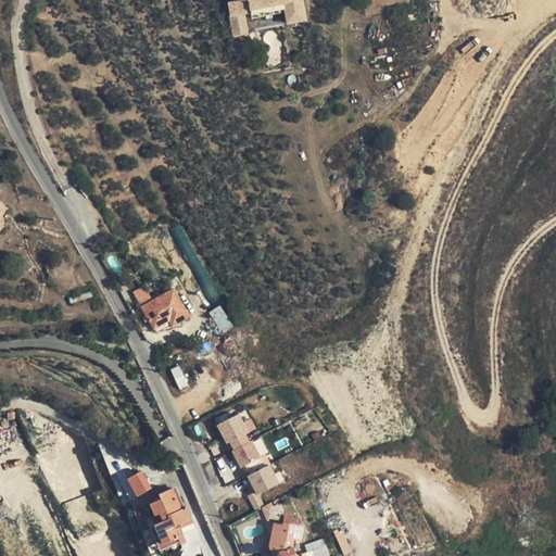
[(235,0),(235,1),(228,2),(235,35),(248,33),(243,13),(251,12),(251,9),(283,3),(286,13),(288,23),(305,20),(301,0),(235,0)]
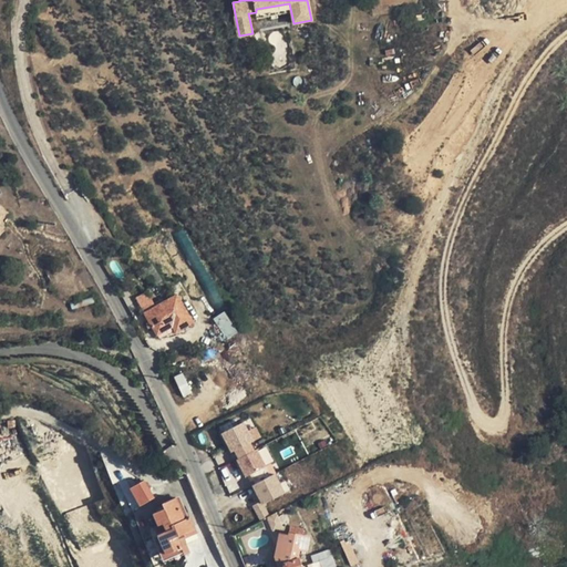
[(289,3),(256,9),(256,12),(257,19),(291,13),(289,3)]
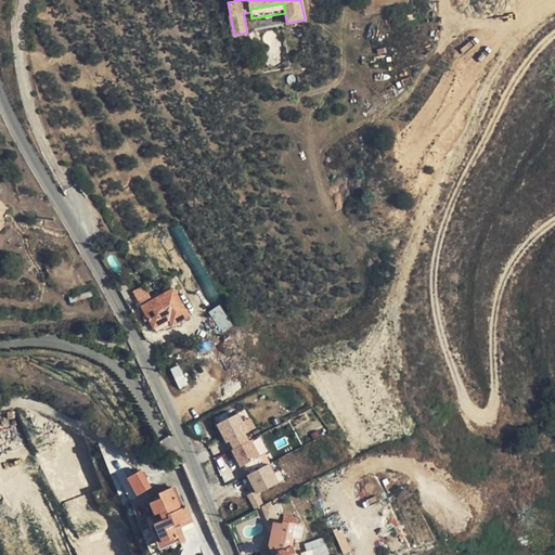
[(30,254),(23,260),(34,273),(41,267),(30,254)]
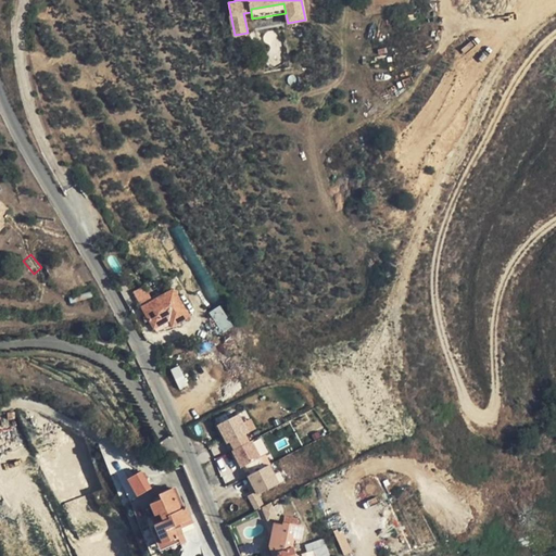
[(160,292),(162,295),(166,292),(158,280),(153,283),(160,292)]
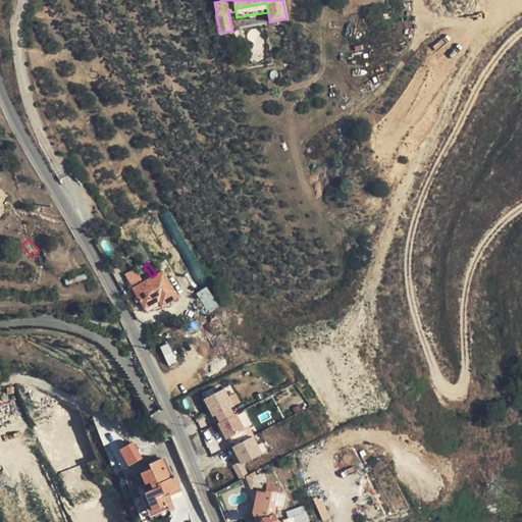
[(143,282),(133,288),(138,296),(140,300),(145,308),(159,300),(164,297),(167,303),(177,297),(162,271),(156,274),(152,277),(143,282)]
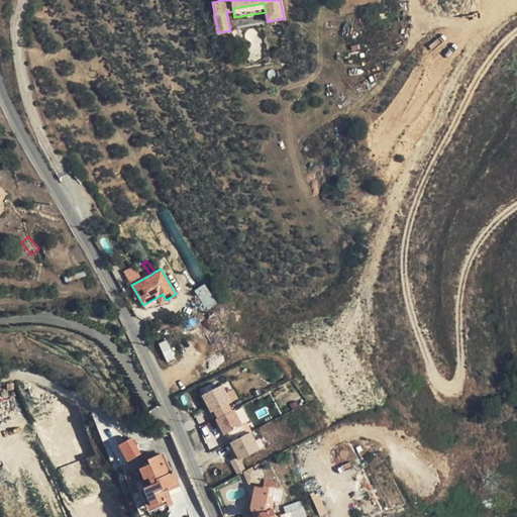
[(204,284),(194,290),(207,309),(216,303),(204,284)]
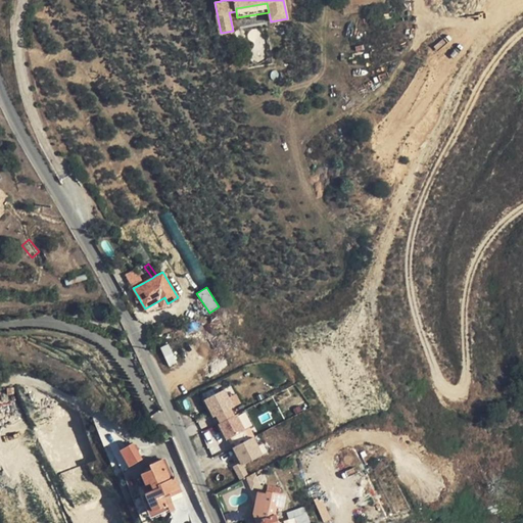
[(164,297),(159,300),(160,303),(162,306),(168,303),(164,297)]
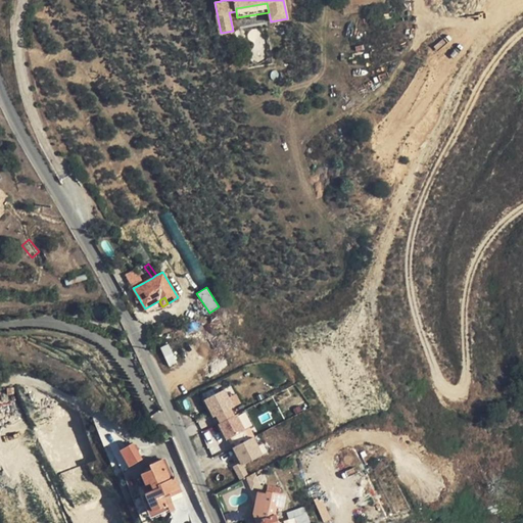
[(159,300),(145,308),(146,312),(160,303),(159,300)]
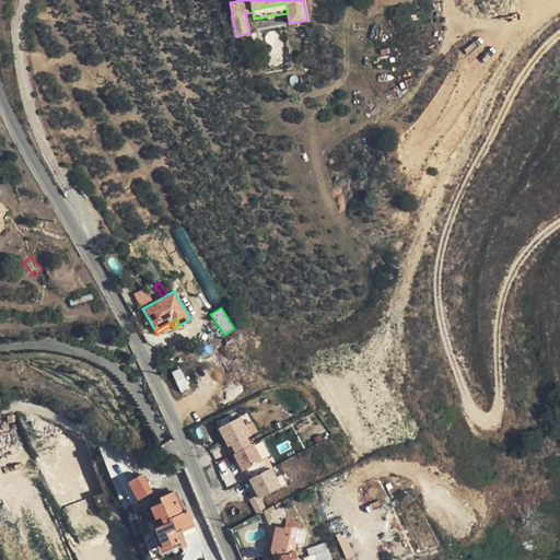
[(247,436),(257,431),(253,422),(245,427),(241,417),(218,429),(228,447),(232,445),(236,454),(234,455),(243,470),(263,459),(254,444),(252,445),(247,436)]
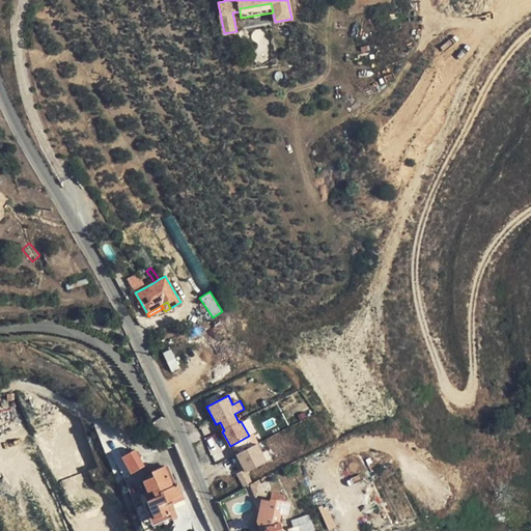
[(249,436),(256,431),(249,418),(242,422),(249,436)]
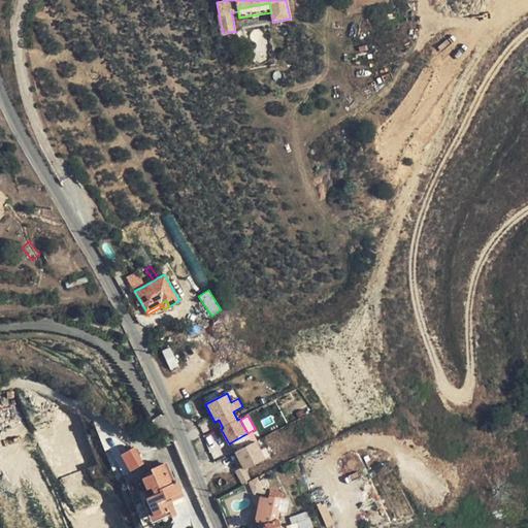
[(257,442),(236,453),(244,468),(264,459),(257,442)]
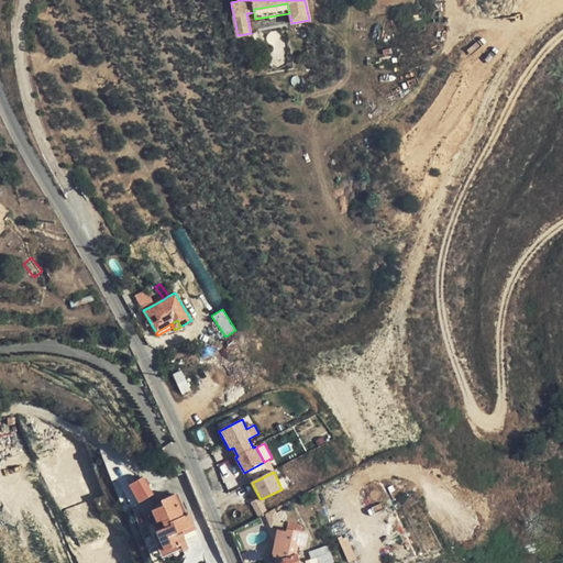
[(153,494),(143,476),(129,484),(140,501),(153,494)]
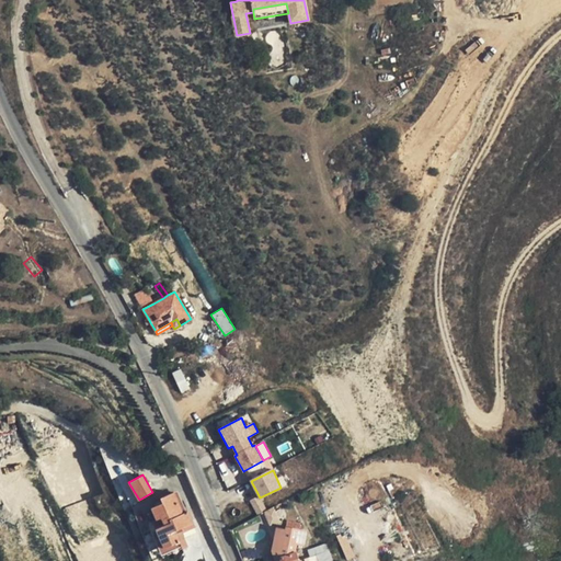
[(127,484),(122,488),(132,504),(137,501),(127,484)]
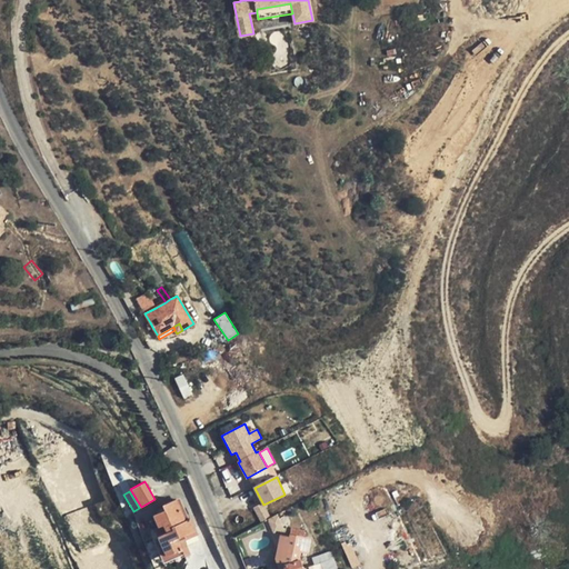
[(176,500),(185,521),(189,519),(179,498),(176,500)]
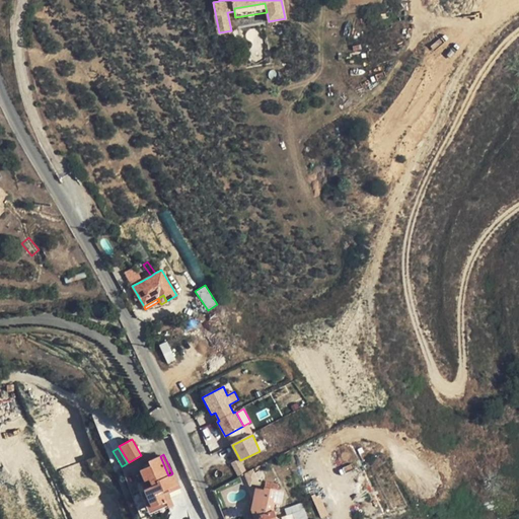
[(169,498),(168,497),(167,492),(179,487),(173,473),(172,473),(168,475),(160,456),(148,461),(150,465),(141,469),(145,480),(149,478),(152,486),(145,489),(152,506),(165,500),(169,498)]
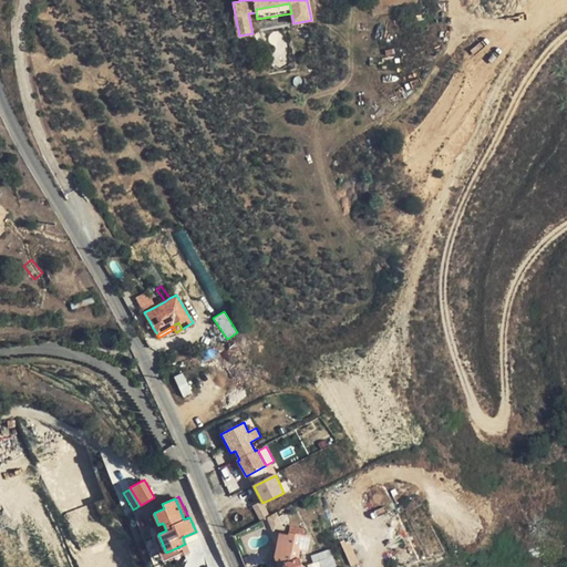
[(261,519),(268,514),(260,503),(253,508),(261,519)]
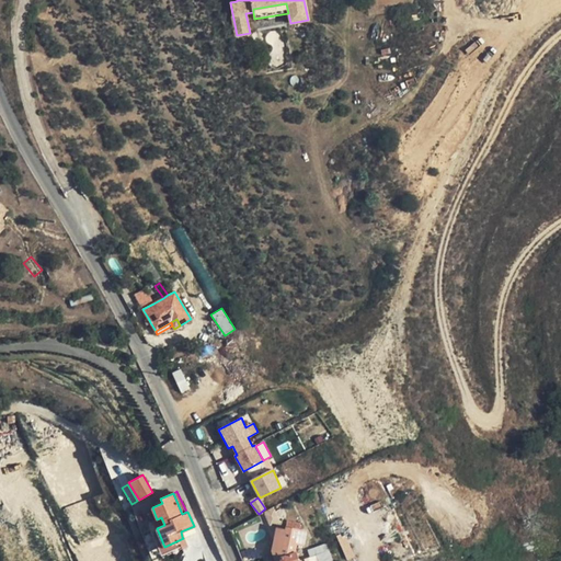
[(274,510),(273,513),(273,514),(273,516),(274,517),(277,521),(278,521),(283,519),(284,518),(285,516),(286,514),(286,511),(284,510),(281,507),(277,507),(276,508),(274,510)]
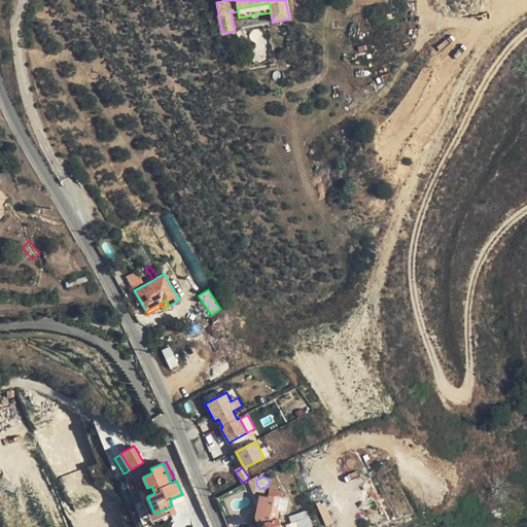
[(268,497),(259,496),(257,508),(255,517),(260,518),(262,525),(256,526),(280,526),(277,516),(278,511),(285,513),(287,499),(281,498),(282,492),(270,489),(268,497)]
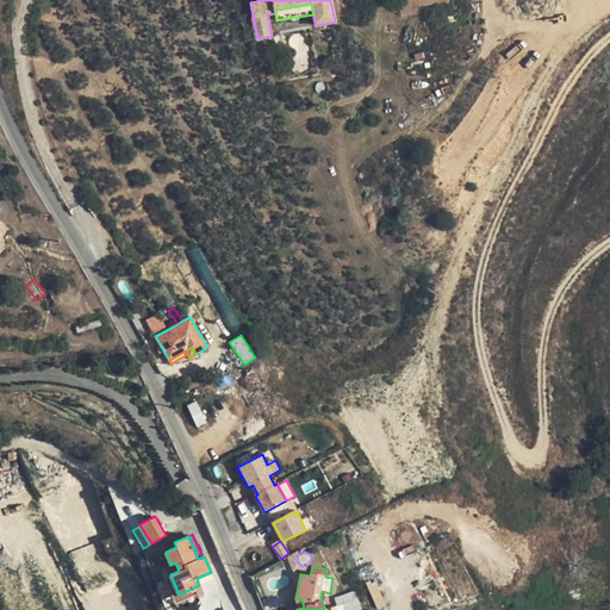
[(197,578),(198,584),(213,578),(211,572),(197,578)]
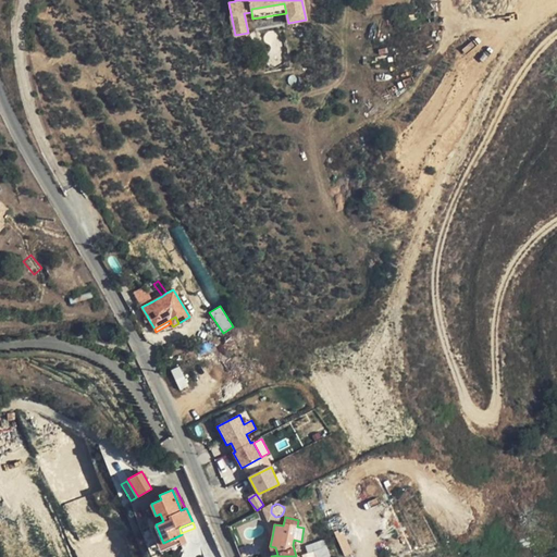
[(160,551),(163,543),(156,524),(150,527),(160,551)]
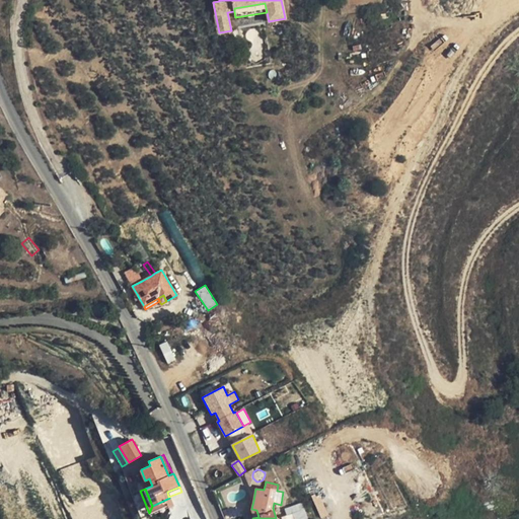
[(165,500),(167,505),(168,508),(174,506),(170,498),(169,498),(165,500)]
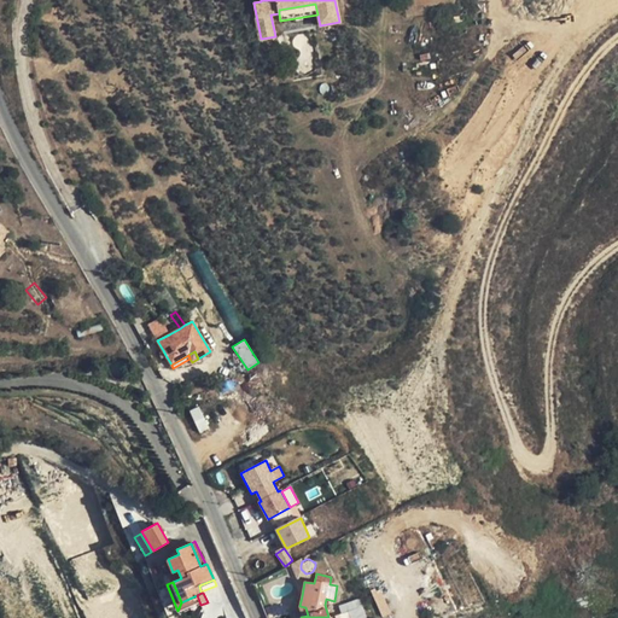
[(197,595),(181,602),(178,611),(199,601),(197,595)]
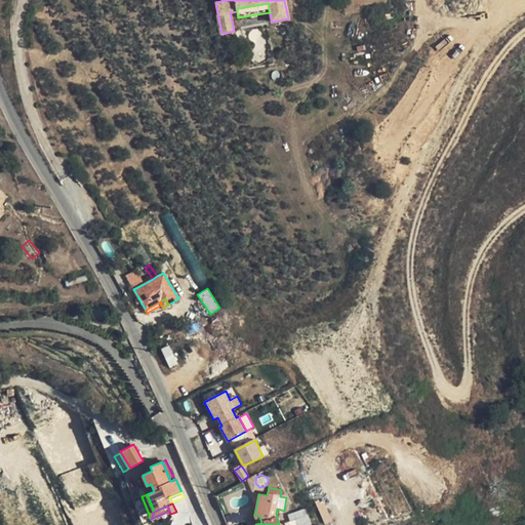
[(289,515),(291,521),(295,520),(303,517),(300,511),(289,515)]
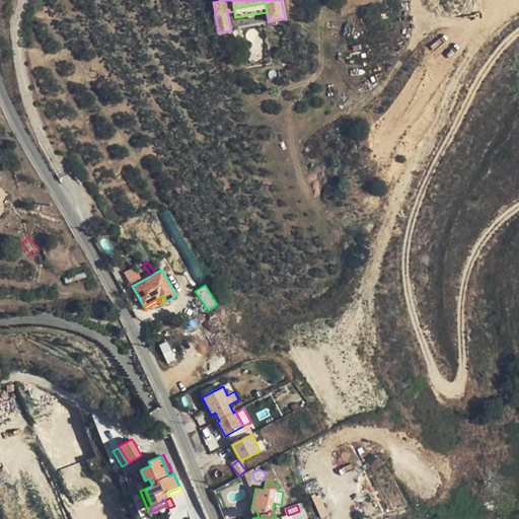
[(247,513),(246,518),(252,518),(258,517),(256,510),(251,509),(248,509),(247,513)]
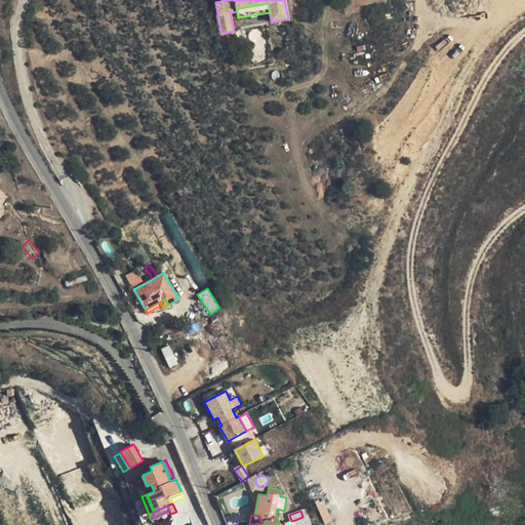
[(310,524),(308,516),(303,517),(295,520),(296,524),(310,524)]
